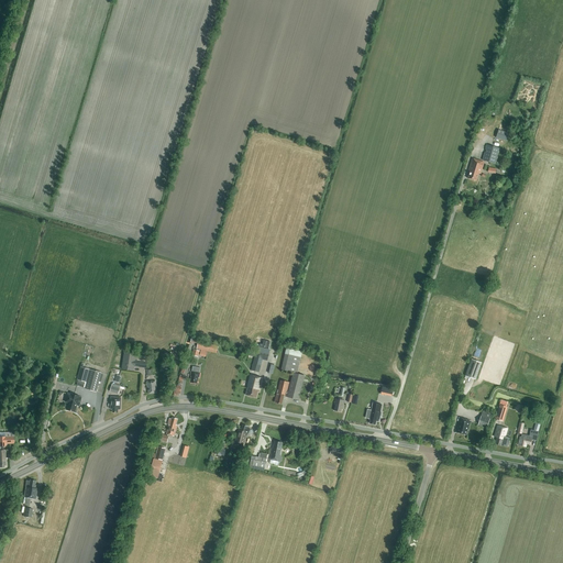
[(507,141),(509,133),(498,130),(496,138),(507,141)]
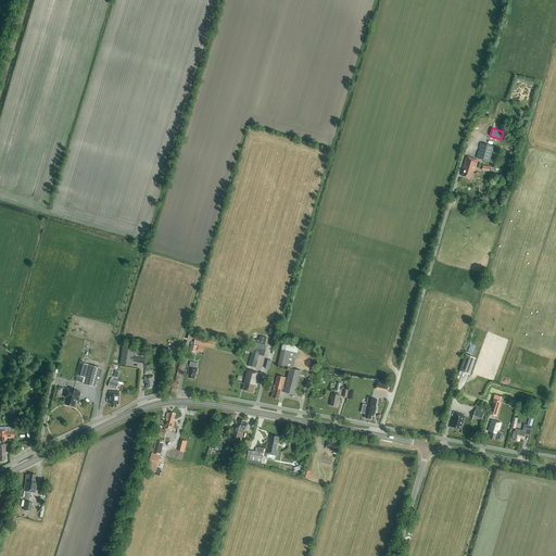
[(493,147),(481,143),(479,148),(480,148),(479,151),(478,151),(477,159),(489,162),(493,147)]
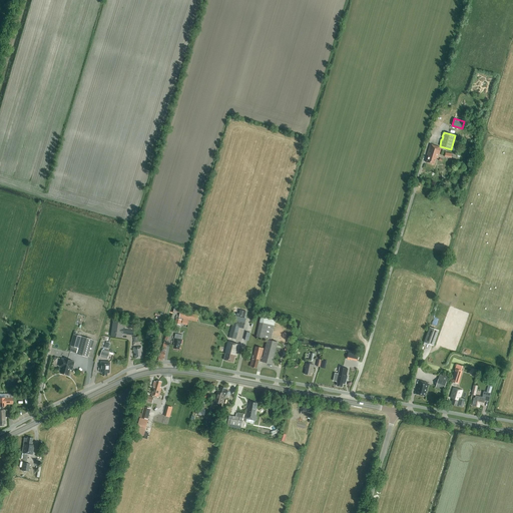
[(438,158),(441,148),(430,144),(427,155),(429,155),(427,162),(434,164),(436,157),(438,158)]
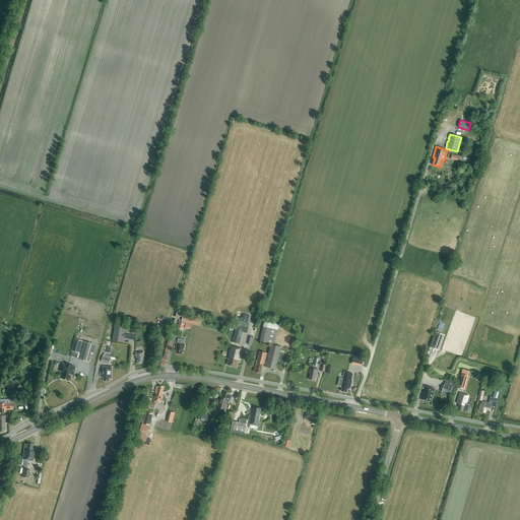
[(179,322),(177,328),(183,330),(184,329),(188,330),(188,327),(187,327),(187,325),(185,324),(185,323),(200,326),(201,320),(184,315),(182,322),(182,323),(179,322)]
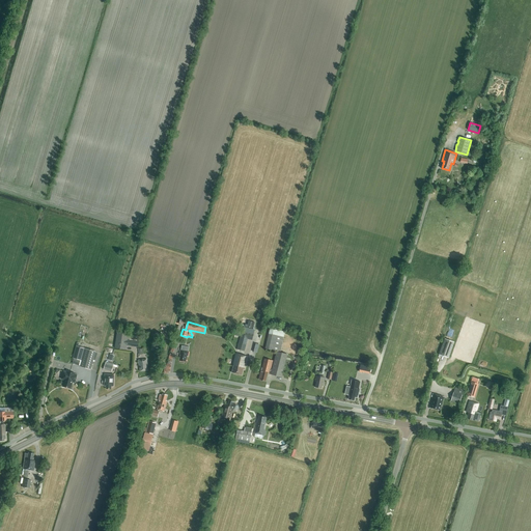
[(285,337),(287,332),(270,328),(266,348),(274,351),(274,353),(276,353),(272,370),(271,370),(273,361),(264,359),(259,380),(266,382),(268,373),(281,378),(287,354),(280,353),(283,337),(285,337)]
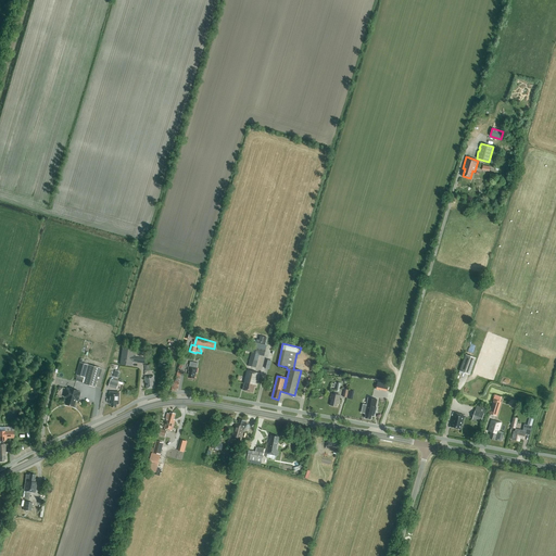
[(254,344),(249,366),(256,368),(260,355),(264,356),(266,348),(254,344)]
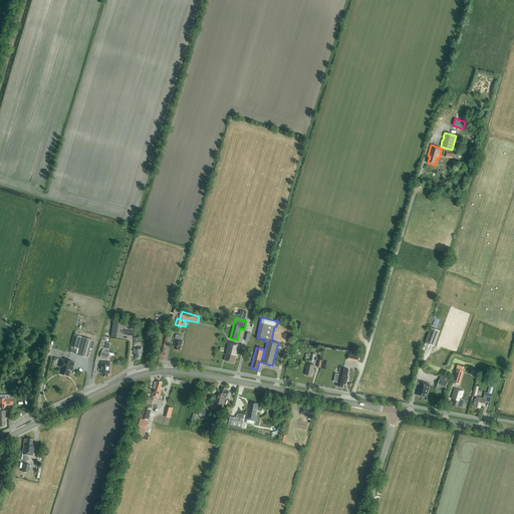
[(134,336),(135,330),(123,329),(124,322),(113,321),(111,337),(122,338),(122,334),(134,336)]
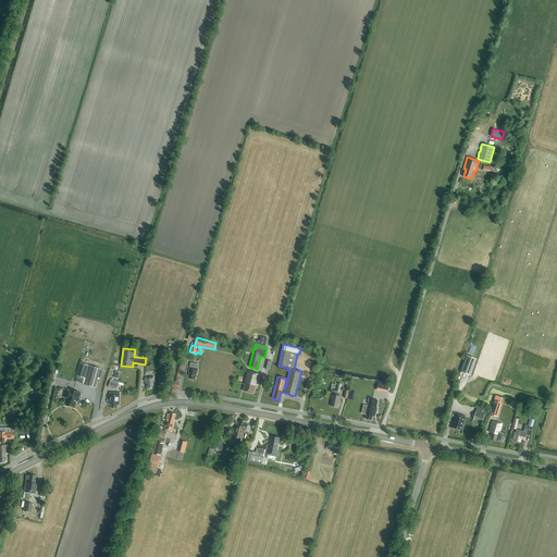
[(470,375),(477,359),(467,355),(460,372),(470,375)]
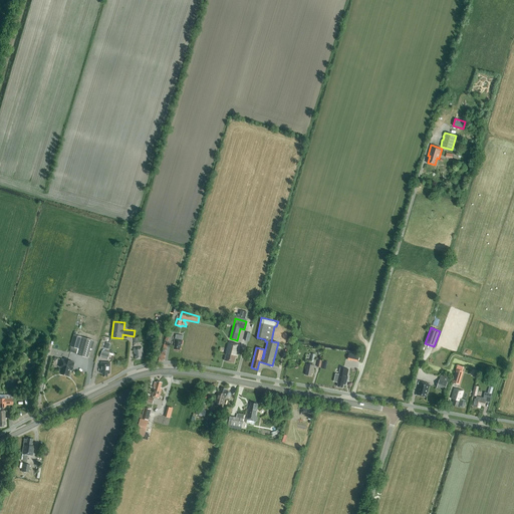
[(183,340),(183,335),(176,334),(176,338),(175,338),(174,343),(175,343),(174,348),(180,350),(181,344),(182,344),(183,340)]
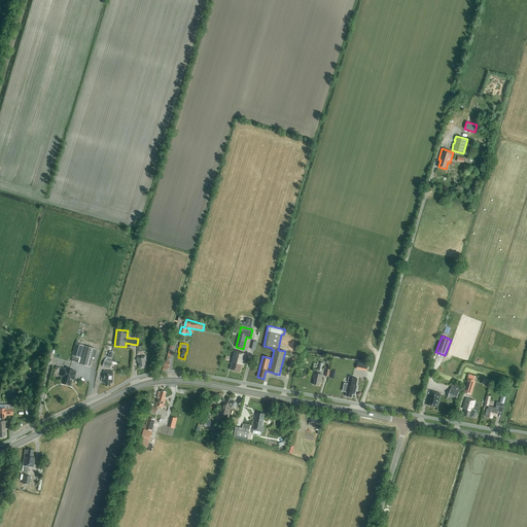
[(81,358),(84,346),(76,344),(72,355),(81,358)]
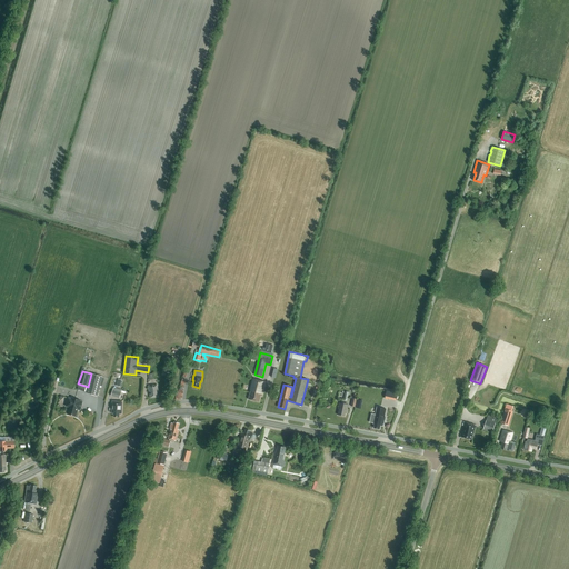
[(98,396),(102,377),(91,373),(88,387),(86,392),(98,396)]
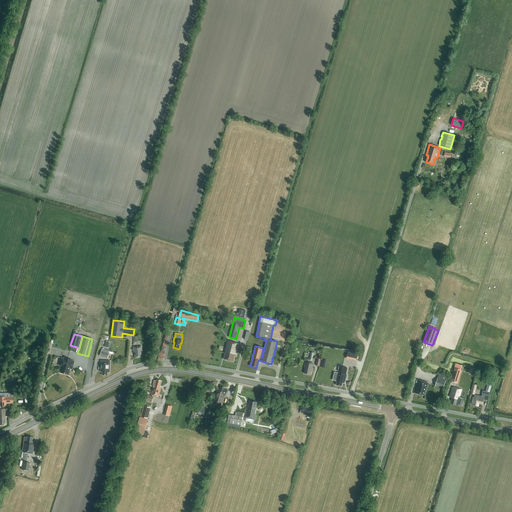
[(236,356),(239,344),(228,341),(225,351),(226,351),(224,359),(233,362),(235,356),(236,356)]
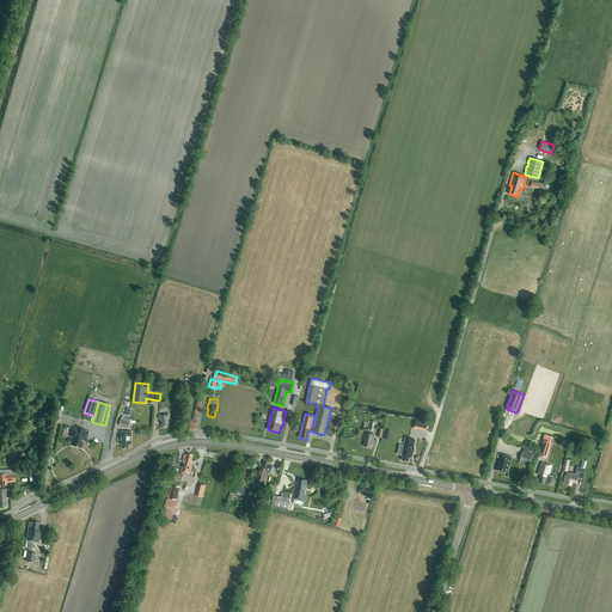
[(170,427),(170,422),(170,421),(170,415),(160,416),(160,422),(161,422),(161,428),(170,427)]
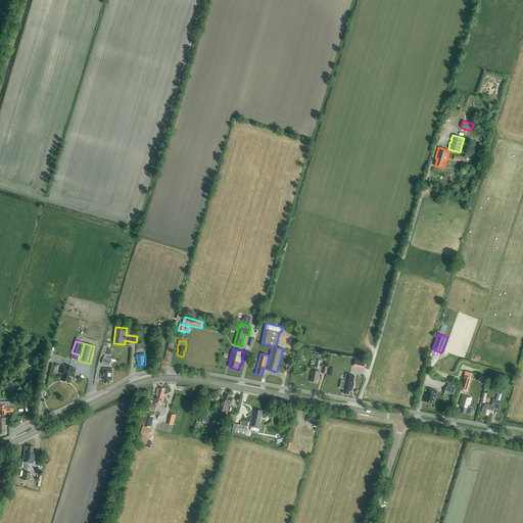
[(109,366),(112,359),(104,357),(102,364),(109,366)]
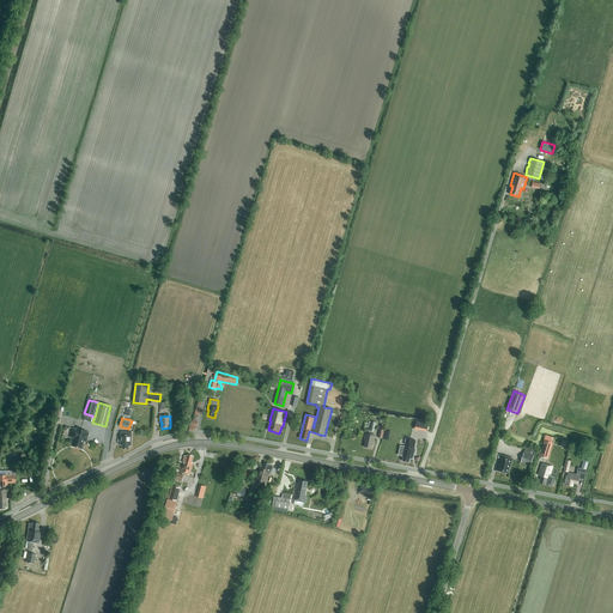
[(78,429),(73,429),(71,438),(74,439),(73,447),(83,449),(85,442),(87,443),(90,432),(87,432),(87,431),(78,429)]
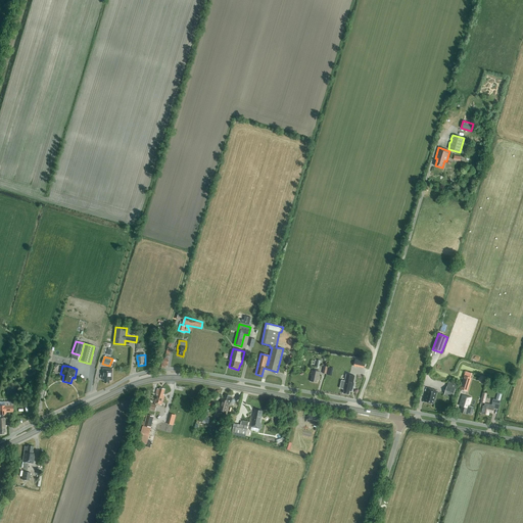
[(112,380),(112,369),(103,369),(103,380),(104,380),(104,383),(109,383),(109,380),(112,380)]
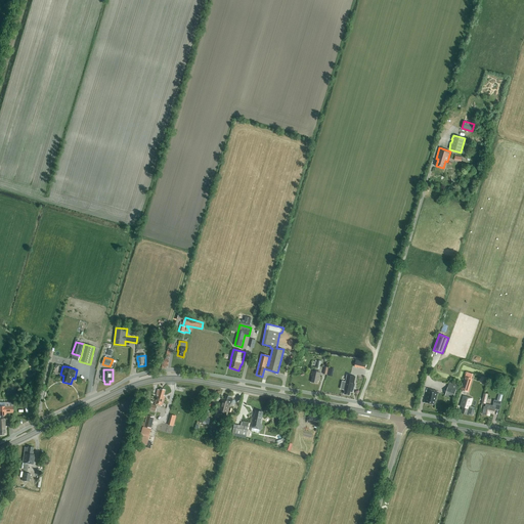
[(319,378),(320,374),(312,372),(311,377),(312,377),(311,382),(317,384),(319,378)]
